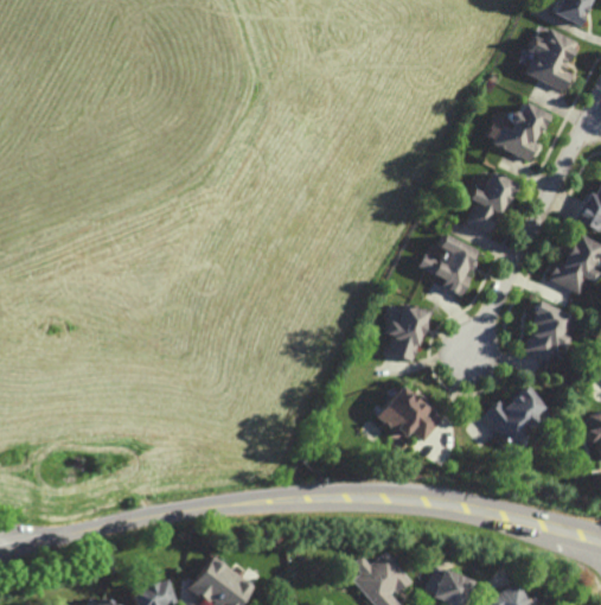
[(595,0),(583,29),(557,16),(564,0),(595,0)]
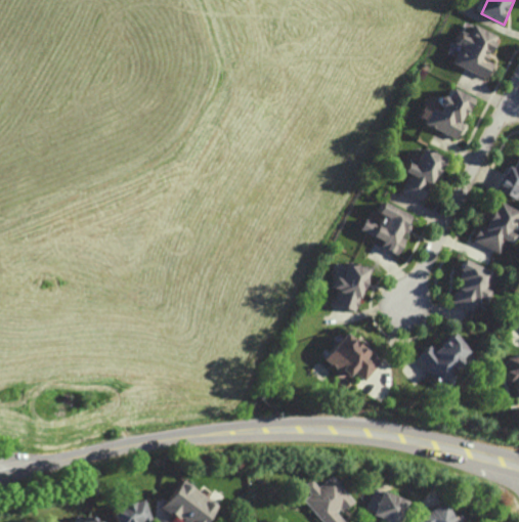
[(501,39),(498,45),(500,46),(494,55),(493,55),(490,62),(499,67),(494,75),(492,74),(489,81),(458,66),(466,49),(459,46),(466,33),(473,37),(477,27),(501,39)]
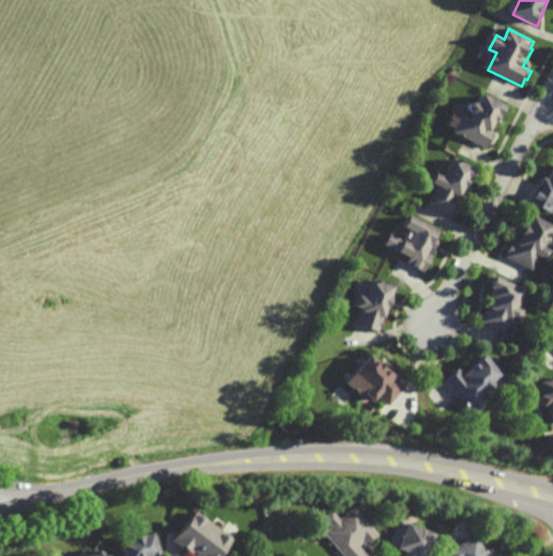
[(509,109),(504,121),(503,120),(500,127),(499,127),(495,132),(500,135),(495,144),(494,144),(490,152),(457,134),(466,118),(473,123),(477,118),(476,117),(473,115),(472,113),(472,110),(473,108),(475,106),(477,106),(480,107),(481,108),(485,97),(509,109)]
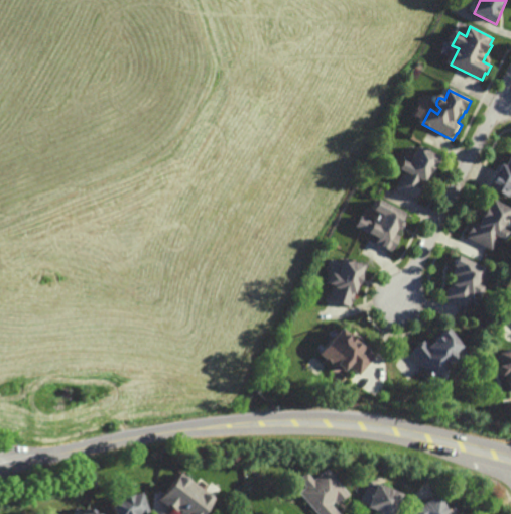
[(437,172),(436,171),(432,178),(431,177),(427,186),(426,185),(418,202),(399,191),(407,176),(400,173),(405,164),(411,167),(420,150),(442,161),(437,172)]
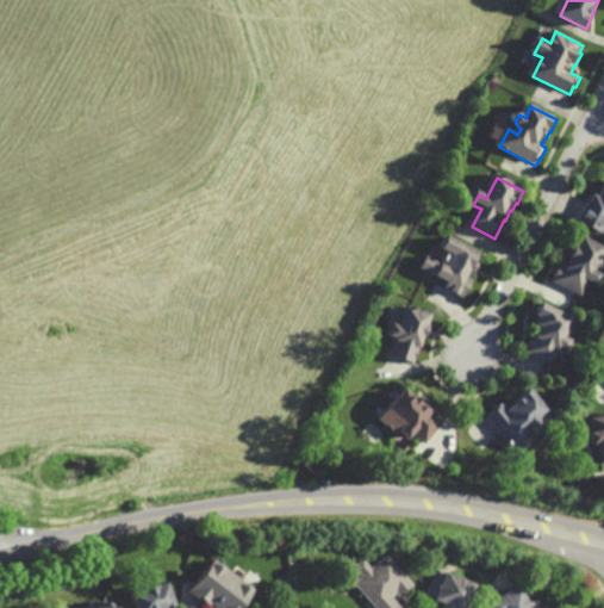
[(603,234),(583,224),(592,206),(593,206),(599,198),(603,199),(603,234)]
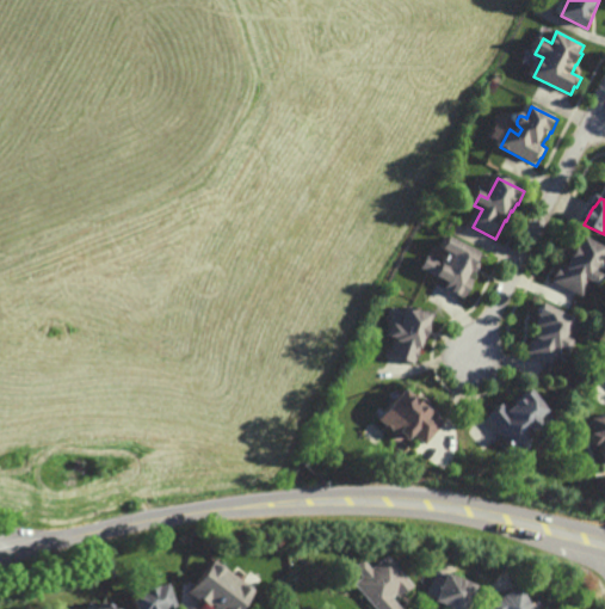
[(481,268),(479,266),(477,271),(473,269),(469,275),(476,278),(467,297),(446,287),(450,281),(421,266),(427,254),(443,263),(444,260),(449,263),(451,258),(444,254),(451,241),(486,259),(481,268)]
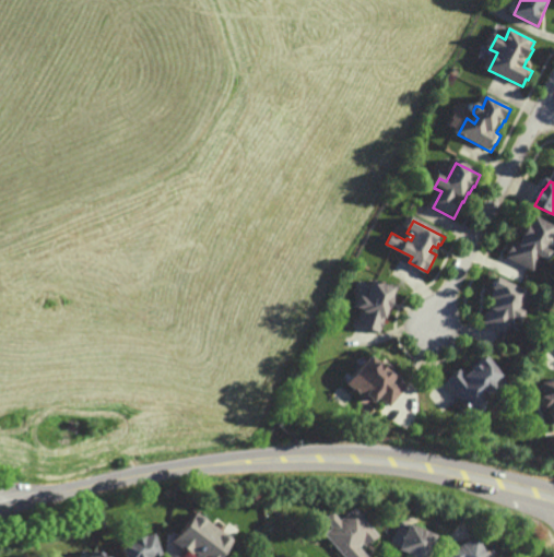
[(544,245),(552,249),(547,259),(542,257),(535,271),(507,257),(509,252),(507,252),(513,243),(514,244),(515,243),(516,244),(519,237),(525,239),(531,228),(533,228),(538,221),(553,228),(544,245)]
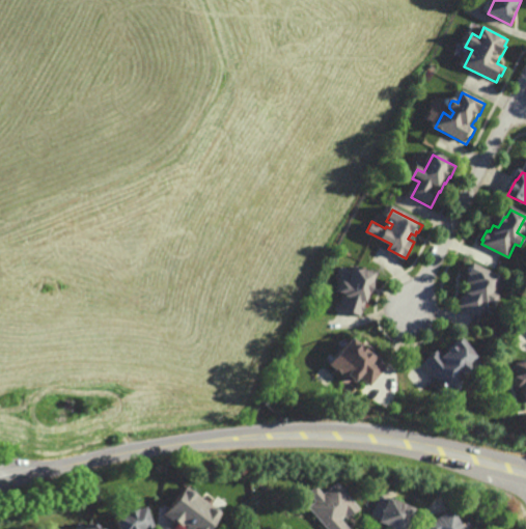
[(498,297),(495,296),(492,303),(487,301),(479,315),(458,305),(464,291),(463,291),(467,282),(463,281),(467,274),(463,272),(469,260),(505,280),(498,297)]
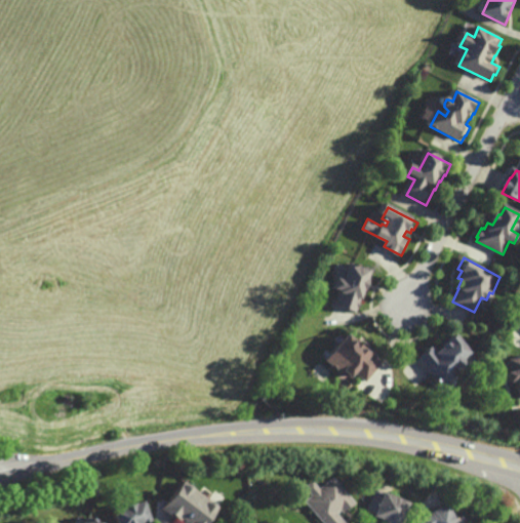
[(366,289),(365,289),(358,312),(335,305),(341,288),(334,286),(337,276),(344,278),(349,260),(371,268),(369,276),(369,277),(366,289)]
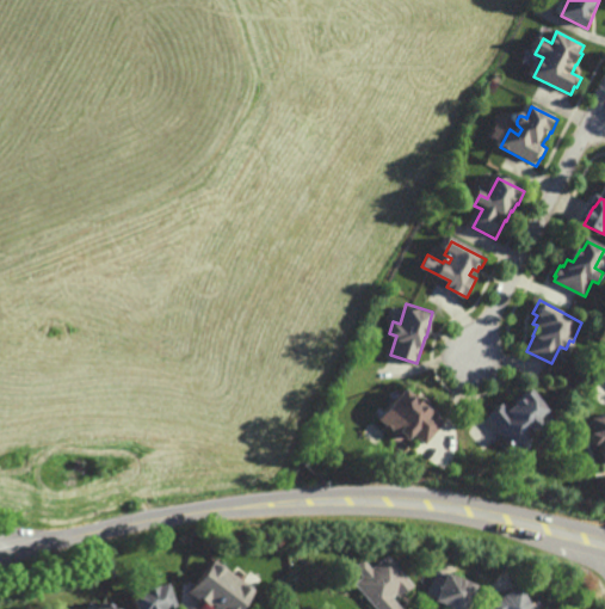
[(433,410),(432,412),(434,414),(436,413),(443,419),(442,420),(445,423),(428,444),(415,432),(411,438),(403,432),(400,435),(380,418),(382,416),(380,413),(384,407),(387,410),(396,398),(393,395),(397,391),(400,392),(405,387),(433,410)]
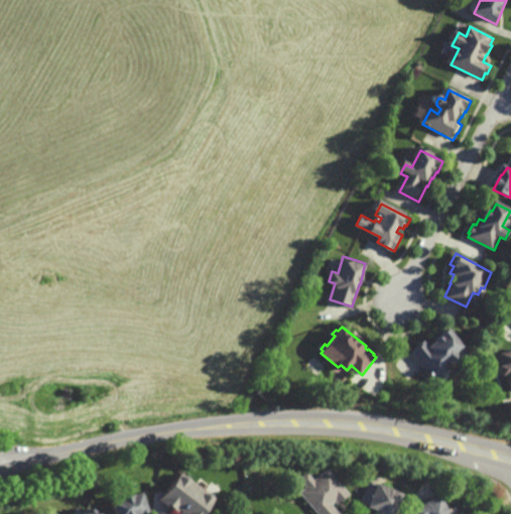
[(443,362),(449,369),(436,380),(413,352),(419,347),(418,346),(426,340),(430,345),(436,341),(436,340),(441,335),(440,334),(446,329),(461,346),(452,352),(454,355),(454,357),(454,359),(452,361),(450,361),(449,358),(443,362)]
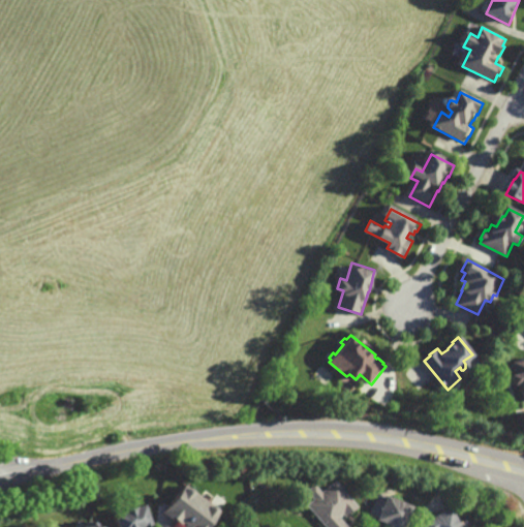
[(523,402),(518,382),(513,384),(510,374),(516,373),(513,362),(523,359),(523,402)]
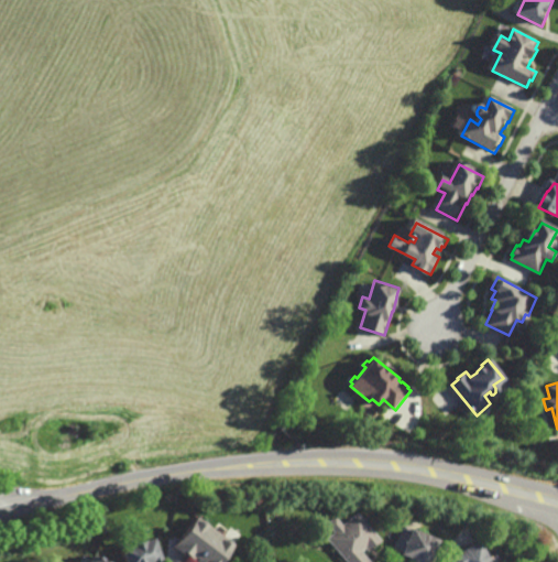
[(384,541),(375,550),(374,548),(370,551),(368,549),(364,552),(371,561),(348,561),(329,540),(337,533),(329,525),(338,517),(346,526),(360,512),(384,541)]
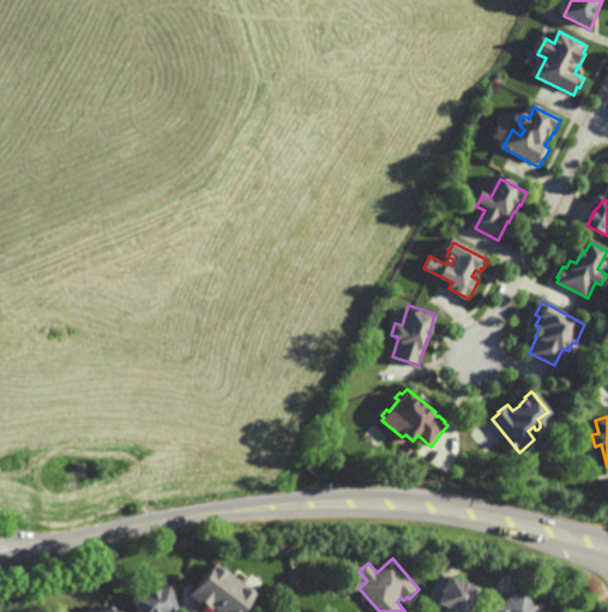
[(216,611),(215,609),(214,611),(211,611),(206,606),(205,609),(190,597),(216,563),(257,594),(242,611),(216,611)]
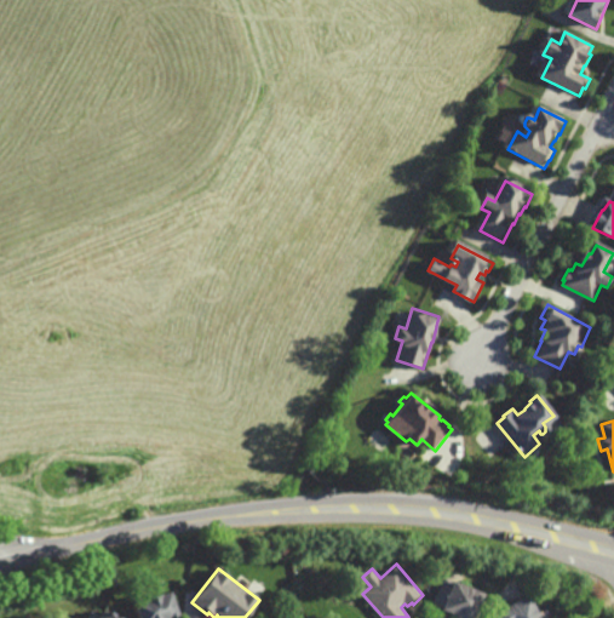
[(454,617),(454,616),(446,612),(445,613),(434,610),(447,578),(486,594),(476,617),(454,617)]
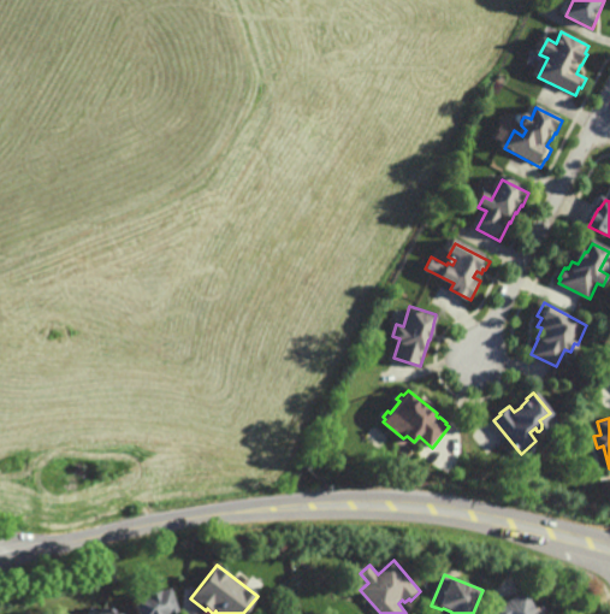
[(138,613),(135,602),(146,597),(146,596),(170,588),(178,612),(176,613),(138,613)]
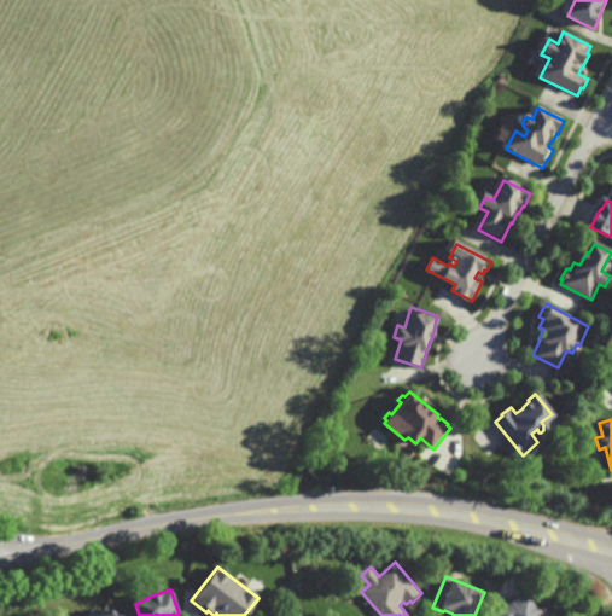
[(497,615),(496,612),(531,594),(542,615),(497,615)]
